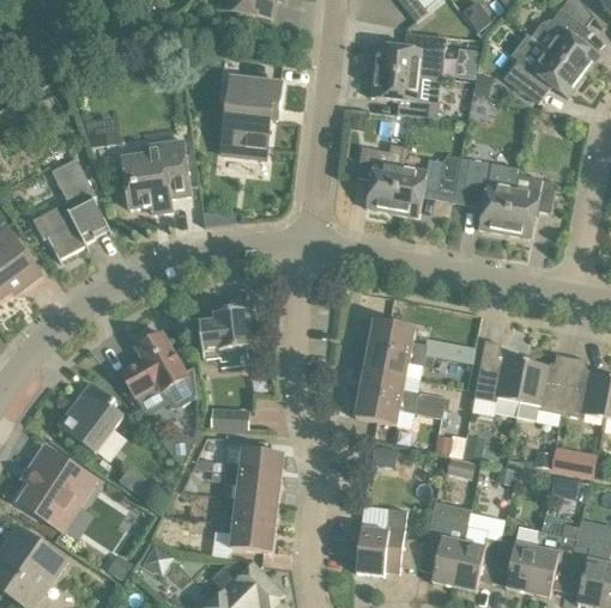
[(219,0),(218,8),(271,18),(274,0),(278,0),(283,1),(283,0),(219,0)]
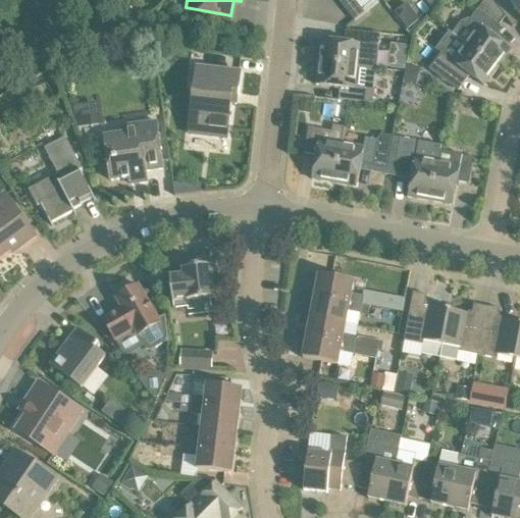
[(339,0),(354,18),(364,10),(355,0),(339,0)]
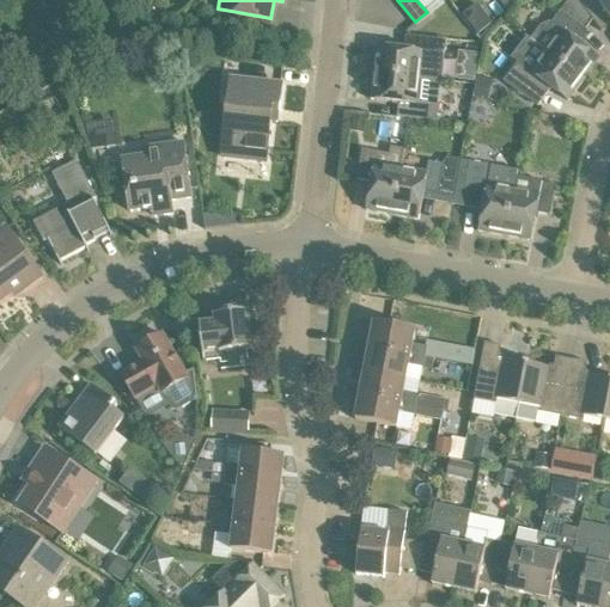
[(579,0),(596,24),(608,14),(609,17),(609,0),(579,0)]
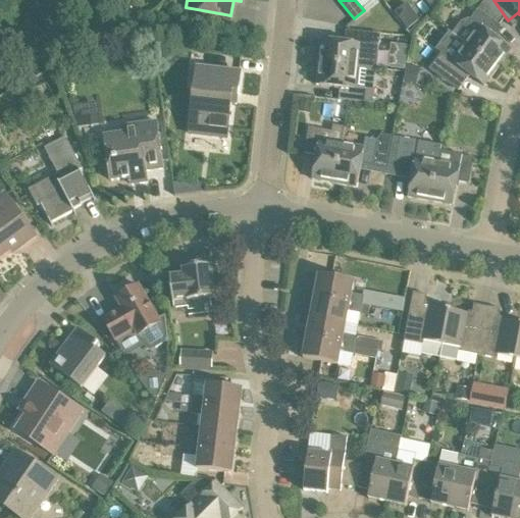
[(404,1),(394,9),(406,26),(417,16),(404,1)]
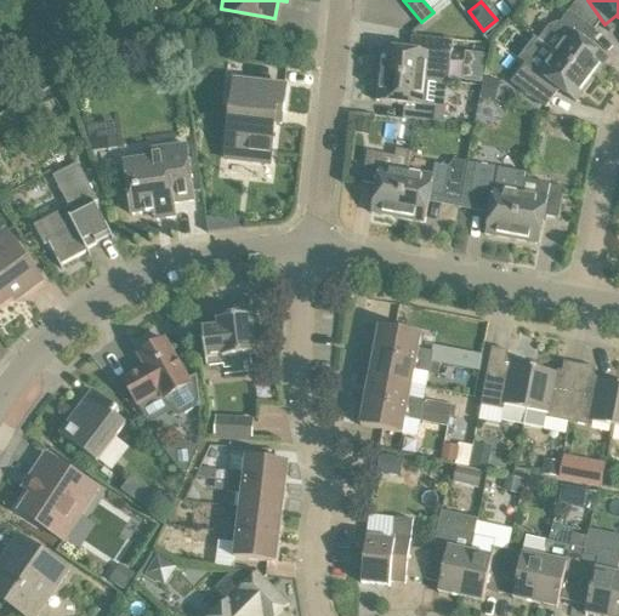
[(551,47),(561,55),(591,78),(607,55),(584,38),(592,27),(567,7),(551,29),(560,35),(551,47)]
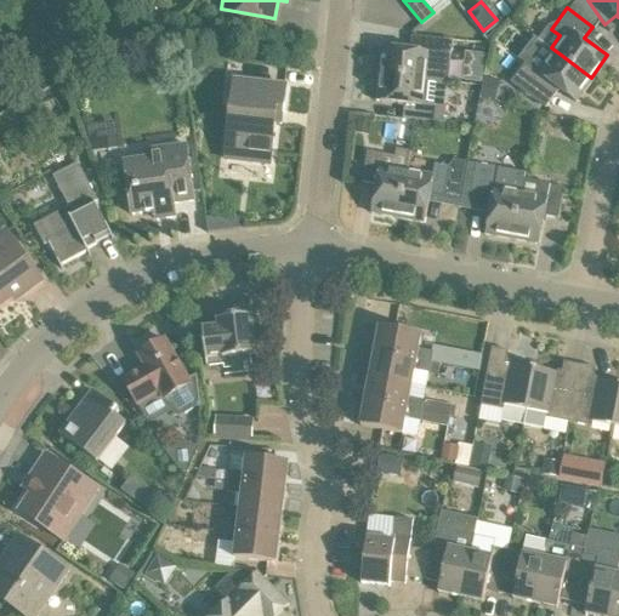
[(409,47),(380,44),(378,72),(446,78),(448,51),(450,49),(452,38),(439,36),(410,33),(409,47)]
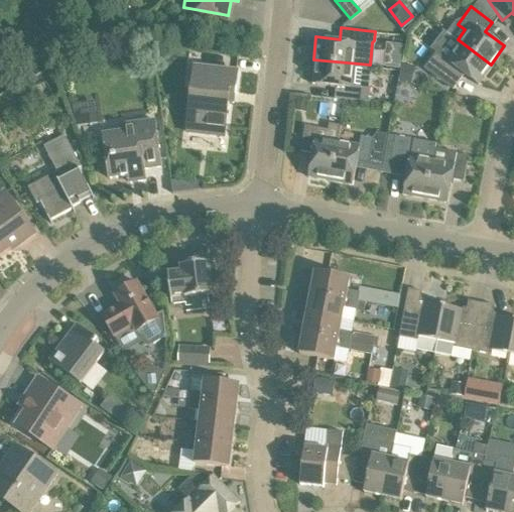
[(491,65),(459,40),(458,40),(444,57),(434,49),(422,66),(446,84),(458,68),(477,83),(491,65)]
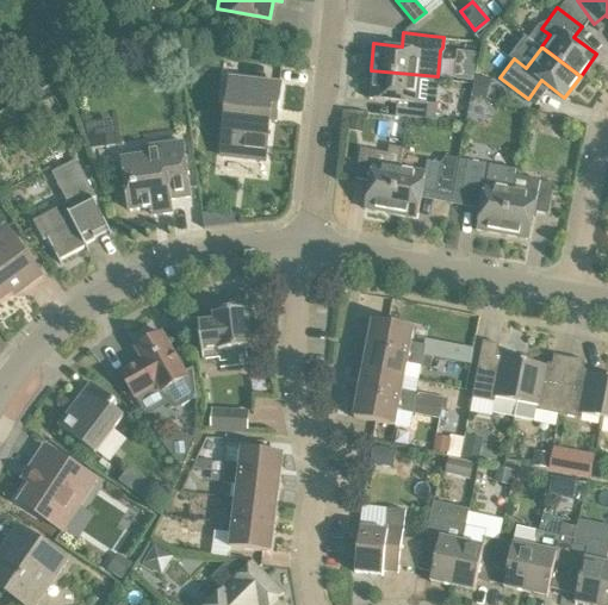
[(279,58),(225,56),(224,72),(279,75),(279,58)]
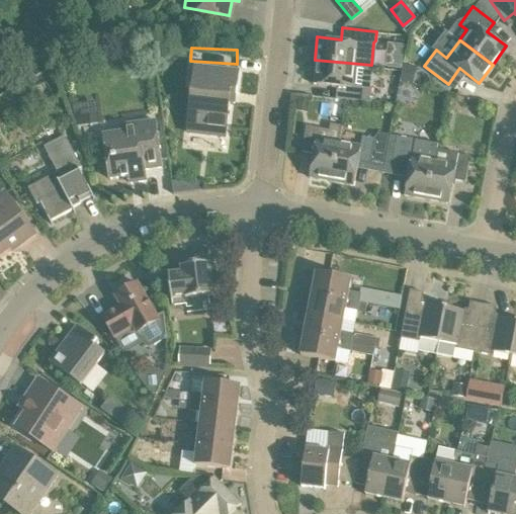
[(335,96),(361,99),(367,100),(371,65),(315,60),(312,82),(336,85),(335,96)]
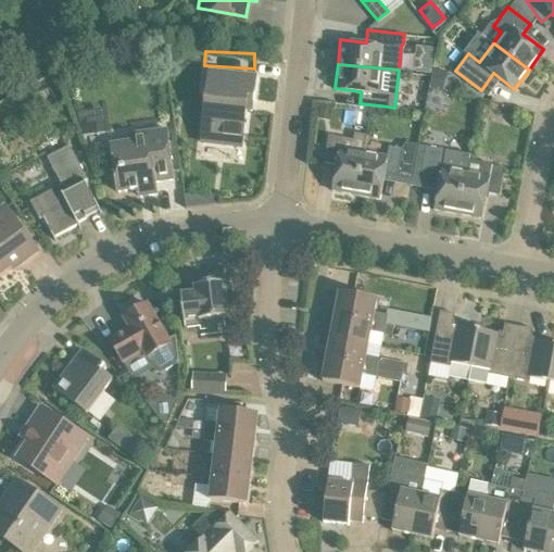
[(428,85),(441,88),(445,69),(432,66),(428,85)]
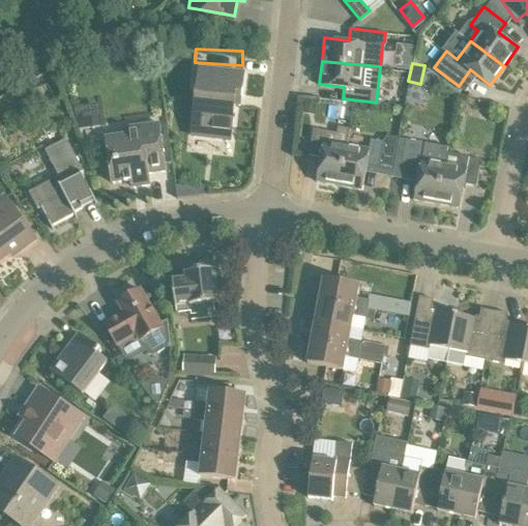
[(229,137),(229,136),(233,104),(239,104),(242,71),(199,66),(192,133),(229,137)]
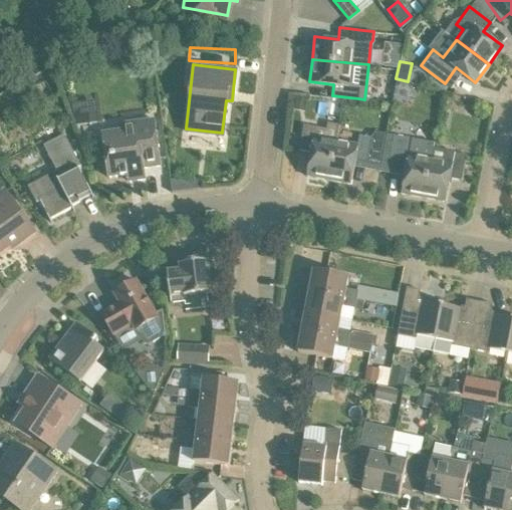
[(294,95),(292,107),(304,109),(306,96),(294,95)]
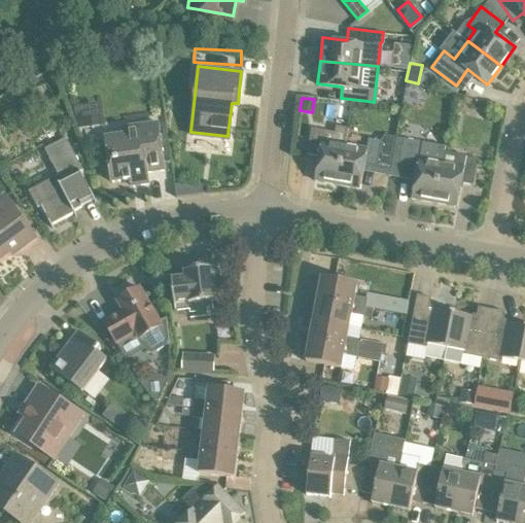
[(73,100),(74,121),(98,120),(97,99),(73,100)]
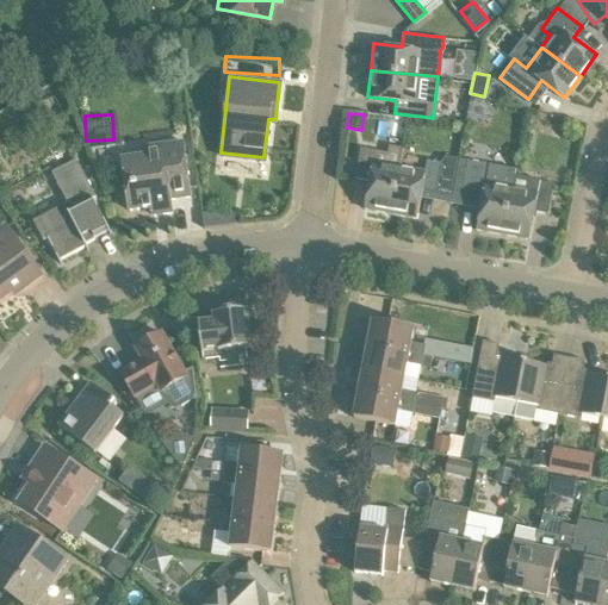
[(122,155),(129,207),(152,204),(153,212),(171,210),(169,197),(188,193),(181,138),(143,144),(144,151),(122,155)]
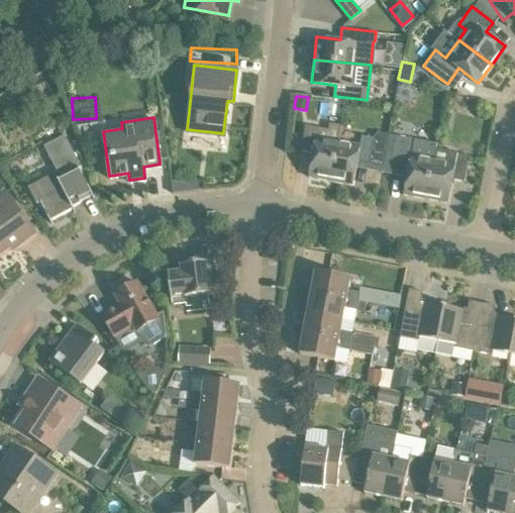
[(329,121),(327,127),(305,123),(300,149),(312,151),(307,176),(329,180),(337,139),(340,123),(329,121)]
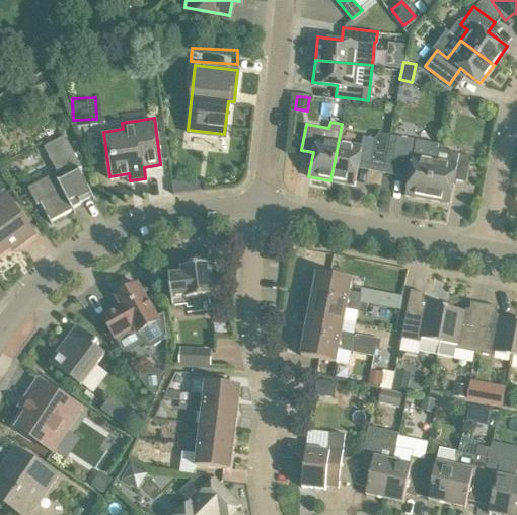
[(339,140),(330,180),(354,185),(358,160),(383,165),(389,134),(378,131),(374,137),(362,135),(360,144),(339,140)]
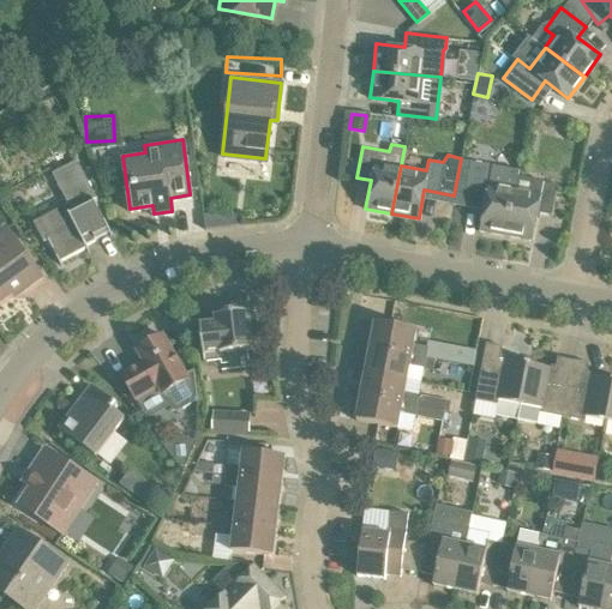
[(67,202),(33,221),(42,240),(47,237),(60,264),(89,249),(82,236),(91,231),(94,236),(109,228),(93,198),(96,196),(76,158),(51,172),(67,202)]
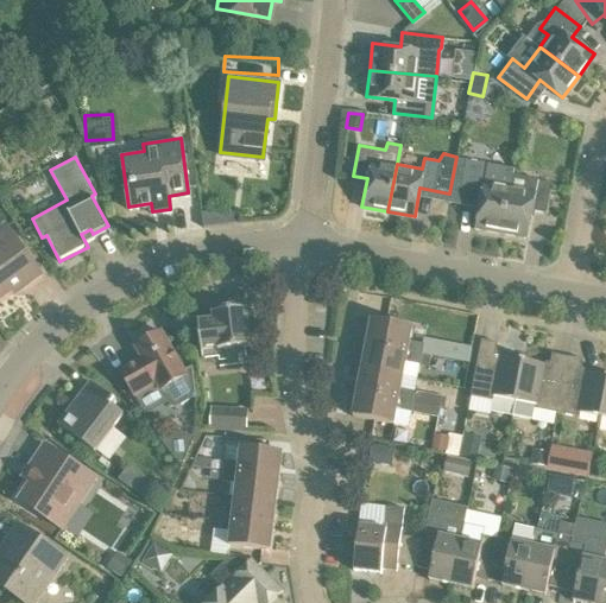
[(474,227),(500,232),(512,170),(512,166),(487,162),(456,157),(449,194),(479,200),(474,227)]
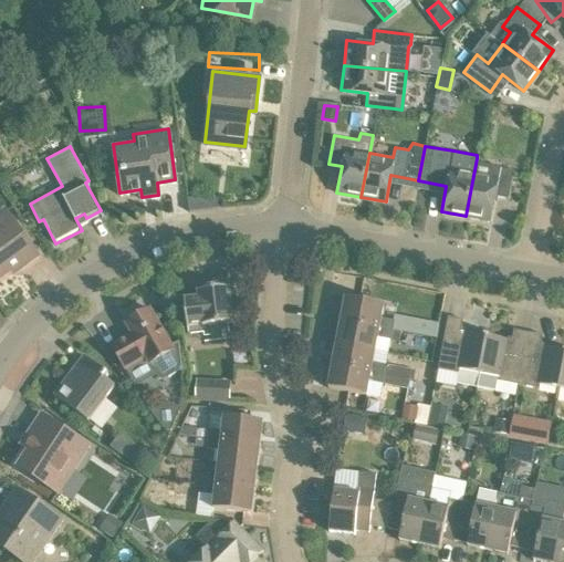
[(499,166),(500,162),(477,158),(466,216),(490,220),(494,195),(508,197),(513,168),(499,166)]
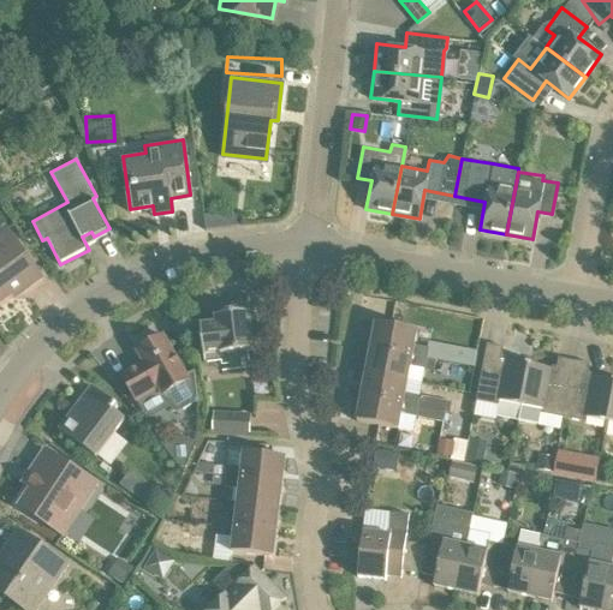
[(0,297),(22,281),(25,285),(40,274),(5,226),(0,229),(0,297)]
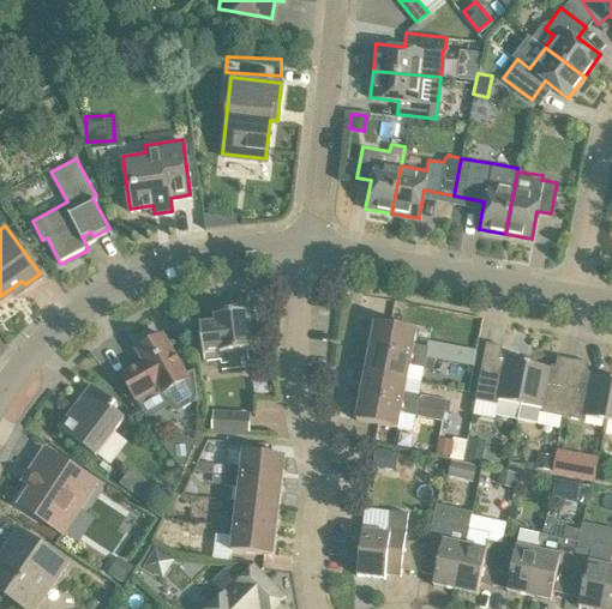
[(247,363),(246,347),(252,347),(247,308),(240,309),(235,305),(225,307),(221,311),(214,312),(215,320),(198,323),(203,359),(220,356),(220,361),(226,360),(226,366),(247,363)]
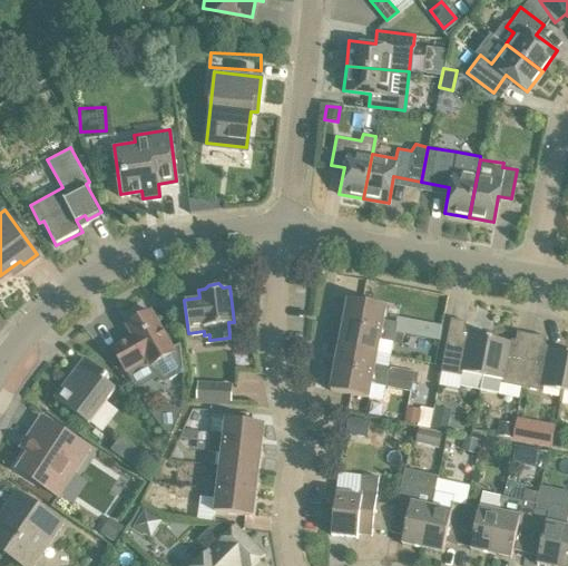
[(343,319),(393,329),(394,321),(383,319),(385,305),(348,296),(343,319)]
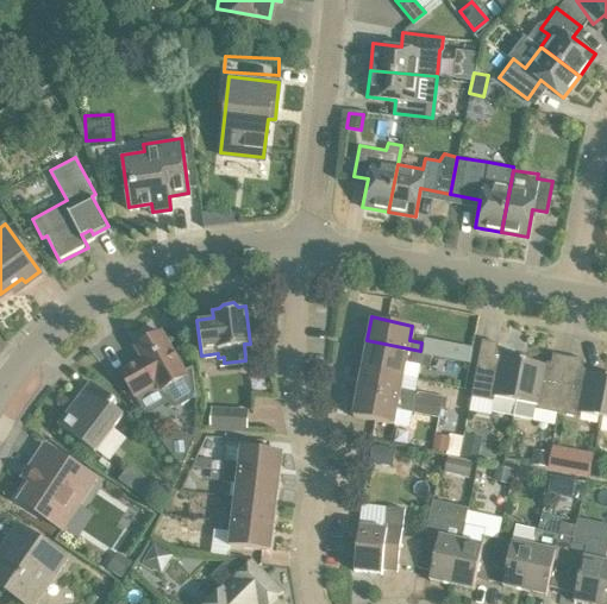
[(192,360),(180,366),(160,329),(135,344),(141,356),(119,367),(132,392),(155,381),(160,388),(168,403),(175,404),(192,395),(196,397),(192,360)]
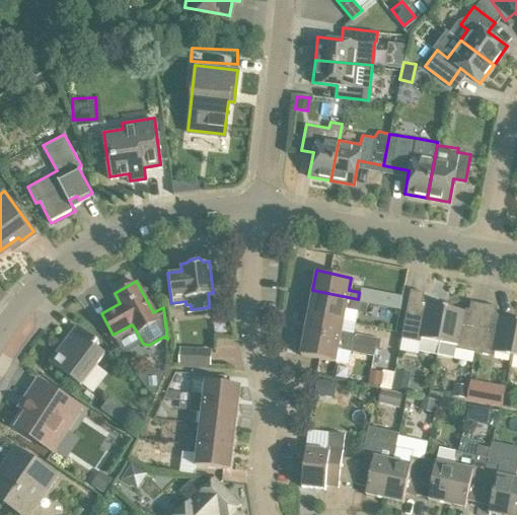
[(418,349),(436,352),(445,305),(422,301),(424,291),(410,288),(400,337),(420,341),(418,349)]
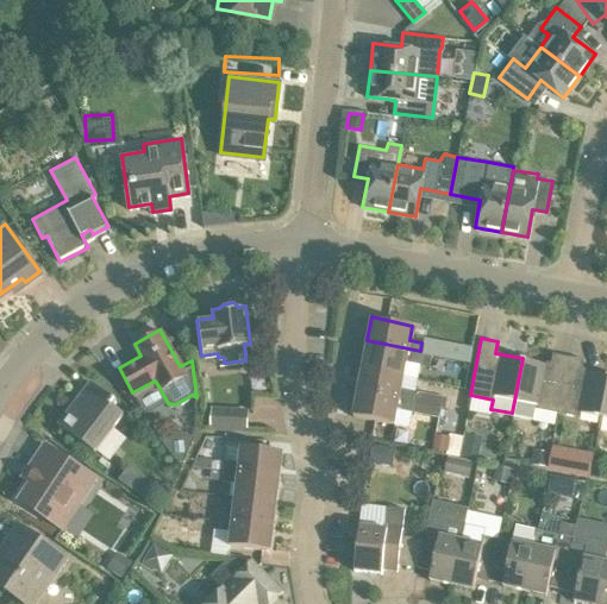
[(367,340),(362,365),(402,373),(405,360),(419,363),(421,351),(420,351),(367,340)]
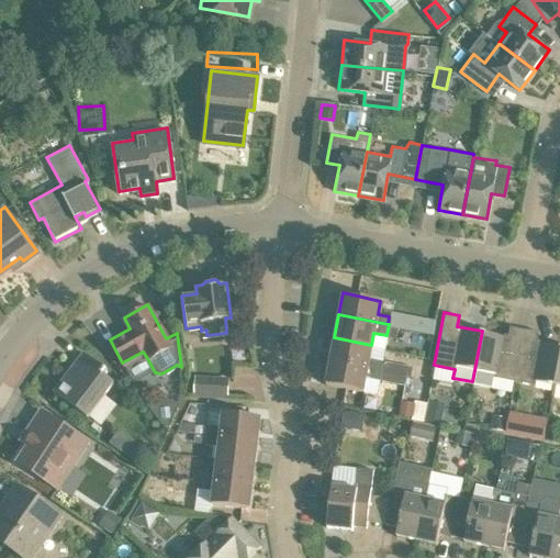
[(420,331),(432,333),(434,320),(422,317),(420,331)]
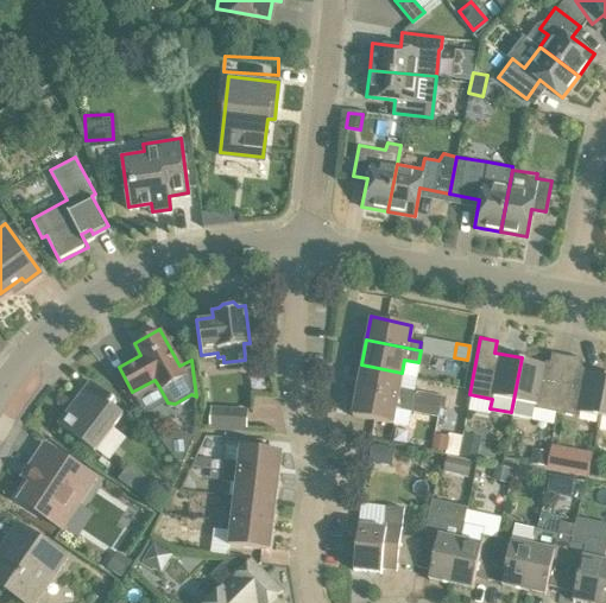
[(421,350),(418,362),(427,365),(429,353),(421,350)]
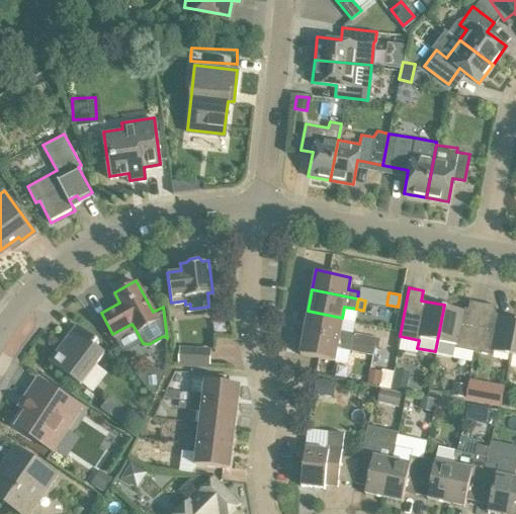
[(454,346),(473,350),(483,302),(469,300),(467,310),(444,305),(435,351),(452,355),(454,346)]
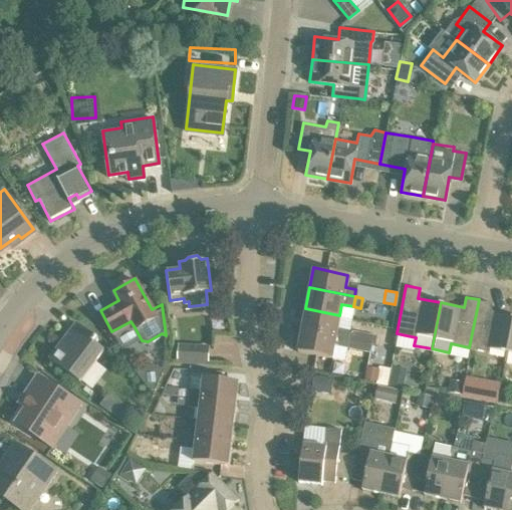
[(488,347),(506,350),(511,319),(511,316),(490,312),(492,302),(479,299),(469,347),(488,350),(488,347)]
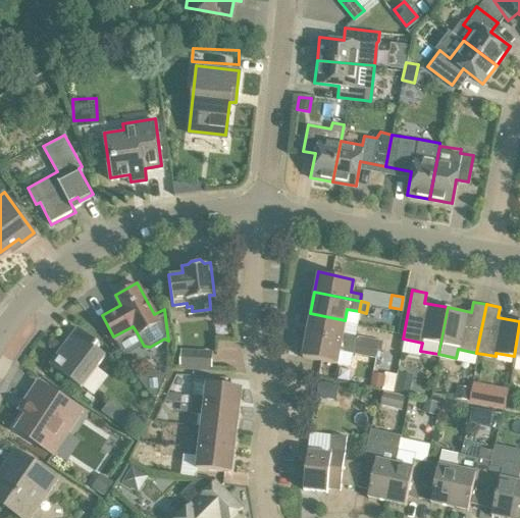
[(306,333),(353,343),(355,334),(343,330),(344,328),(345,320),(310,313),(306,333)]
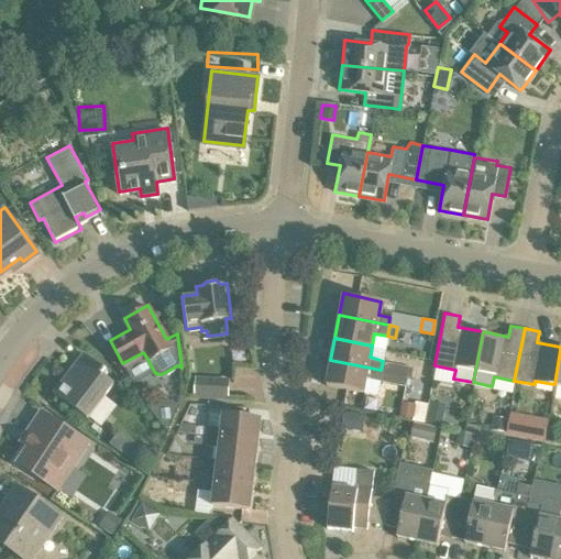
[(107,369),(83,351),(53,391),(86,416),(112,381),(102,373),(107,369)]
